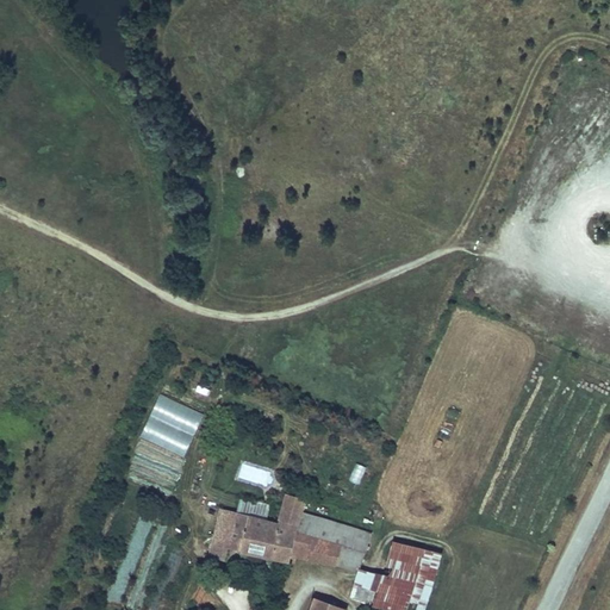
[(184,458),(203,412),(157,393),(138,439),(184,458)]
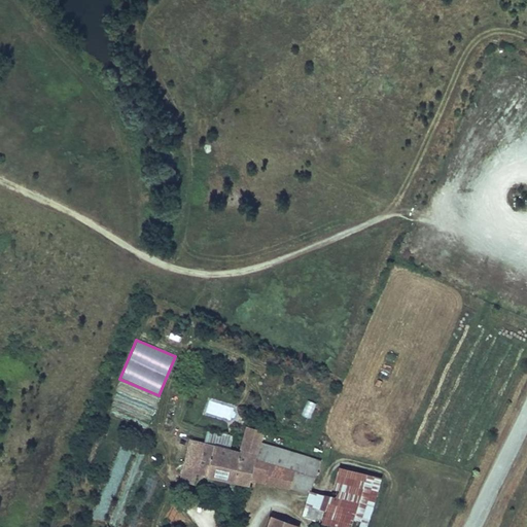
[(310,419),(317,403),(308,399),(301,414),(310,419)]
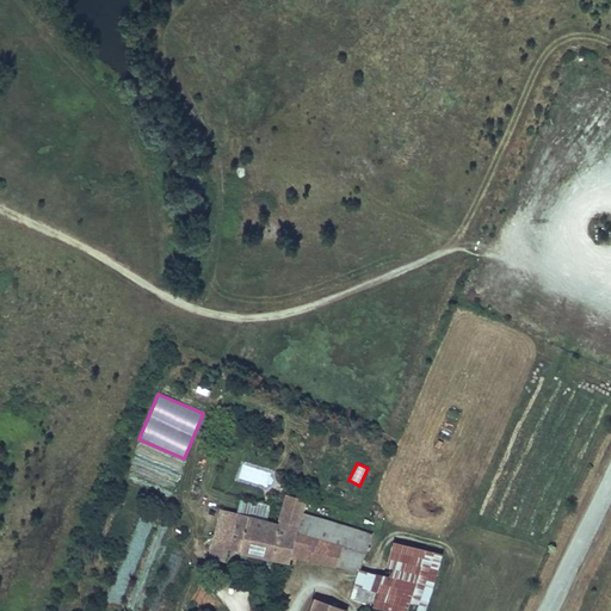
[(285,561),(285,560),(297,513),(301,500),(301,499),(283,494),(275,525),(245,514),(220,508),(207,555),(223,557),(226,547),(285,561)]
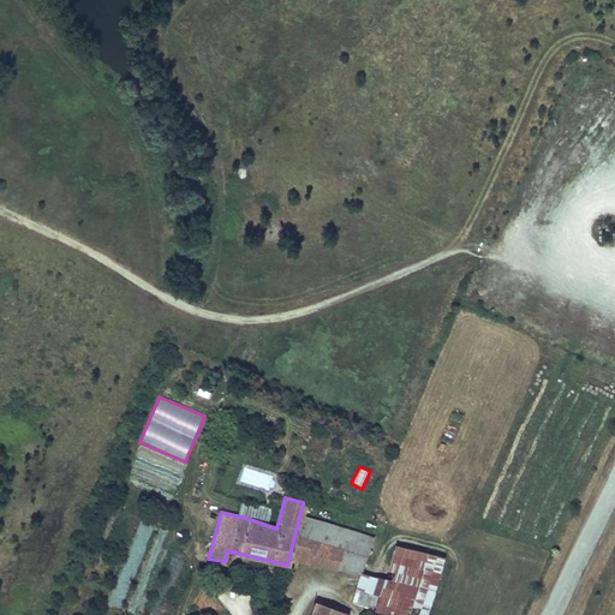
[(299,517),(287,563),(287,565),(293,566),(296,560),(357,572),(359,573),(359,572),(370,537),(299,517)]
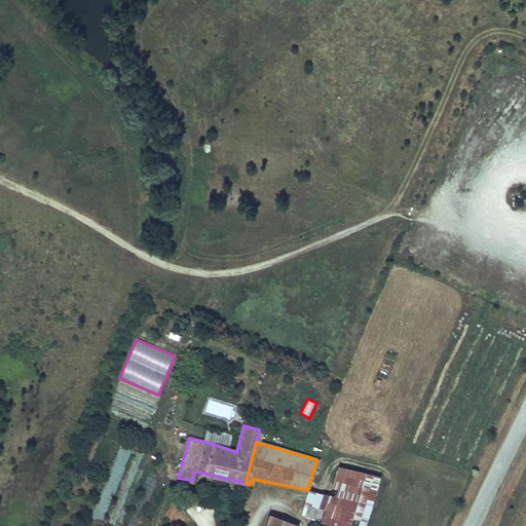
[(119,446),(115,473),(125,475),(129,448),(119,446)]
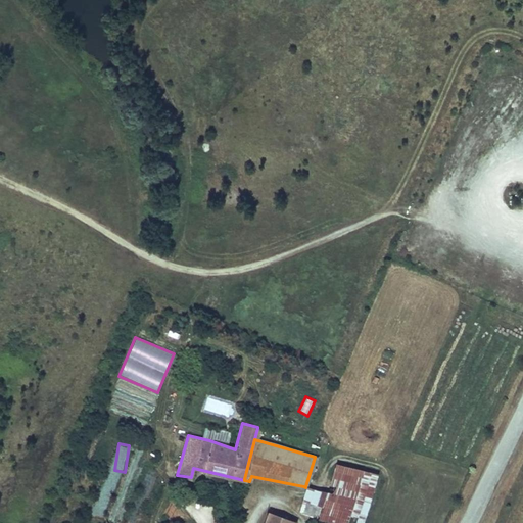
[(303,486),(299,500),(318,505),(314,517),(336,522),(361,522),(376,473),(334,461),(325,490),(305,486),(305,487),(303,486)]
